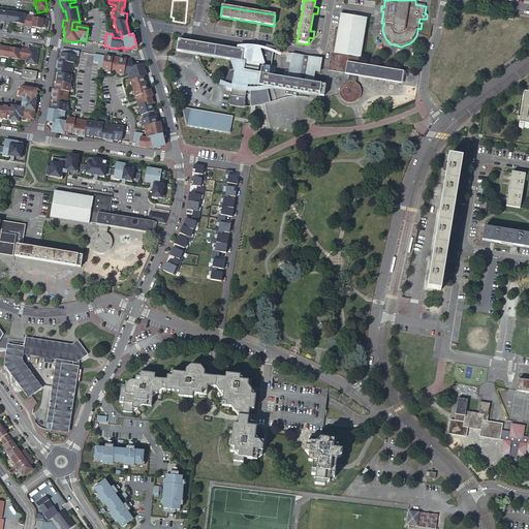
[(16,16),(1,12),(0,21),(0,24),(4,25),(4,24),(13,25),(16,16)]
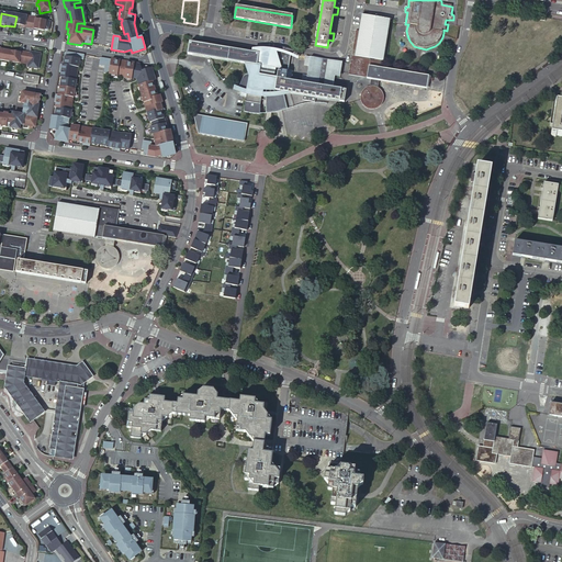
[(356,32),(351,56),(382,62),(383,62),(390,20),(362,15),(360,32),(356,32)]
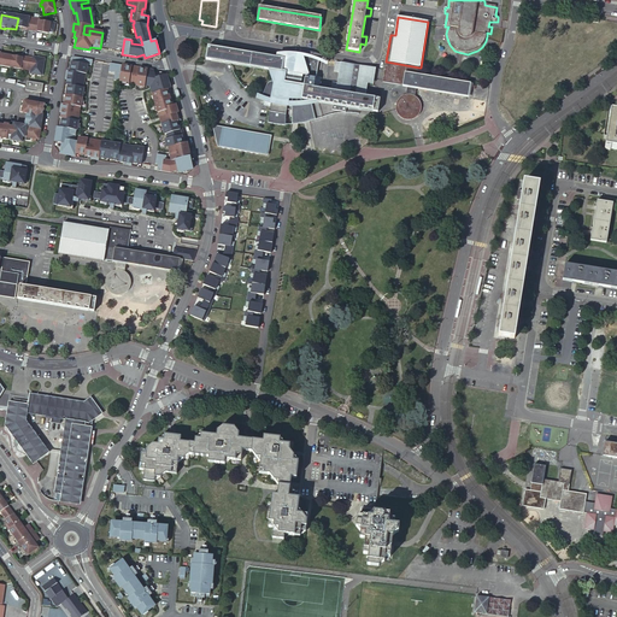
[(34,21),(18,18),(16,29),(27,31),(27,33),(31,34),(34,21)]
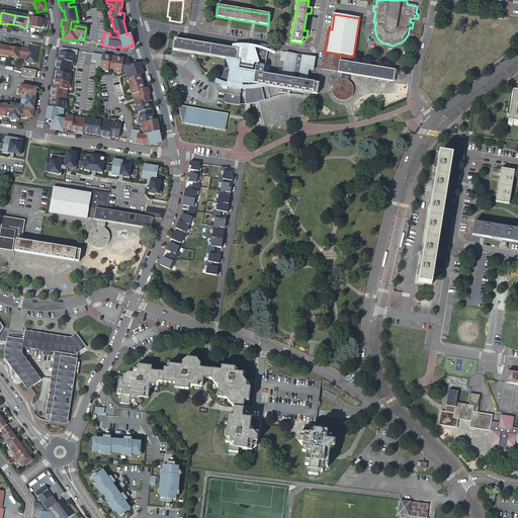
[(32,18),(28,17),(26,28),(40,30),(40,29),(45,29),(47,21),(32,19),(32,18)]
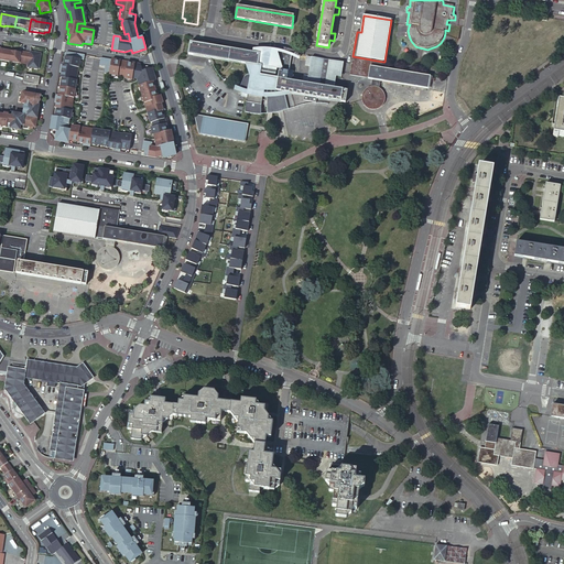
[(256,54),(191,43),(187,55),(245,65),(249,77),(247,77),(245,78),(245,79),(240,89),(248,93),(245,112),(260,116),(262,99),(275,99),(293,95),(304,97),(303,101),(316,104),(316,99),(328,101),(345,104),(347,91),(334,89),(336,77),(334,77),(334,72),(342,74),(344,63),(304,57),(303,66),(311,67),(308,77),(304,76),(303,84),(293,83),(294,72),(290,72),(293,55),(272,52),(272,53),(264,55),(263,51),(256,54)]
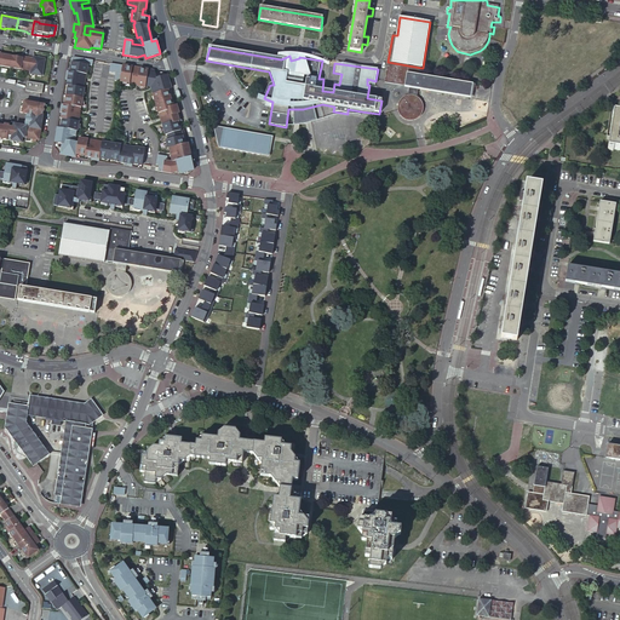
[(0,53),(0,52),(0,65),(10,68),(11,57),(0,55),(0,53)]
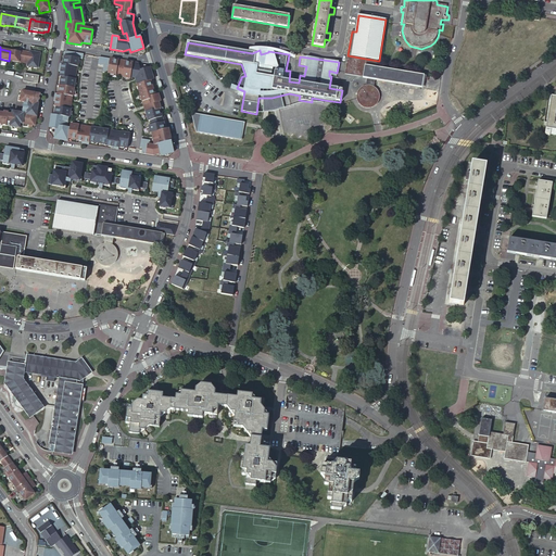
[(21,52),(10,51),(9,61),(23,63),(25,51),(21,51),(21,52)]
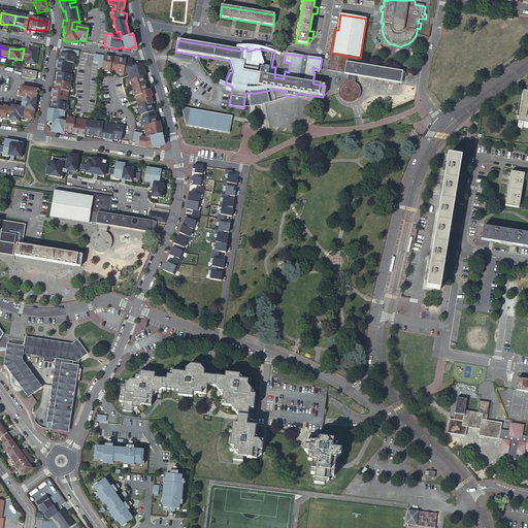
[(28,50),(24,48),(22,60),(26,61),(26,63),(36,64),(38,51),(28,48),(28,50)]
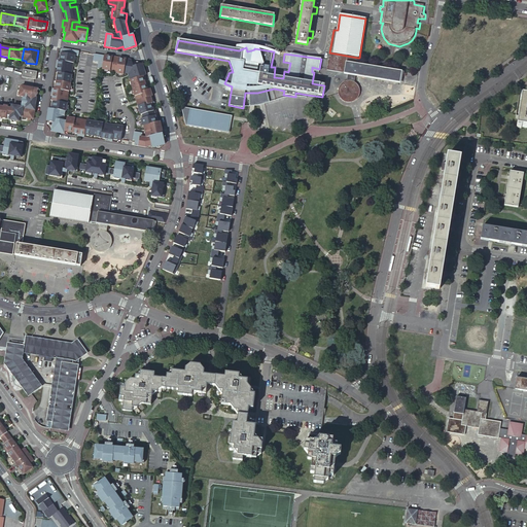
[(120,140),(123,127),(111,126),(110,132),(105,131),(106,125),(83,120),(82,128),(77,127),(78,119),(67,118),(66,120),(63,120),(56,119),(57,114),(64,115),(66,100),(60,99),(61,93),(67,95),(71,71),(64,70),(65,65),(72,66),(74,55),(78,56),(78,51),(62,48),(60,61),(57,61),(56,67),(57,68),(57,73),(58,73),(55,90),(51,89),(50,96),(53,96),(51,101),(53,101),(51,109),(48,108),(47,116),(50,116),(49,121),(53,123),(51,132),(59,133),(60,130),(64,131),(73,132),(73,133),(77,134),(77,136),(83,137),(84,134),(101,137),(101,138),(106,139),(105,140),(112,141),(112,138),(120,140)]
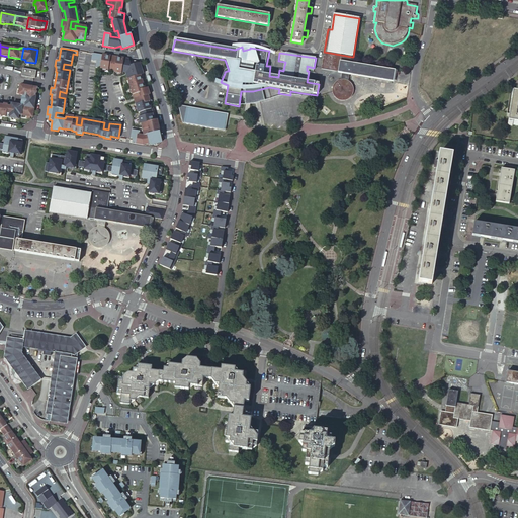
[(351,64),(352,57),(324,52),(321,70),(342,74),(341,81),(339,81),(337,83),(334,86),(334,88),(334,91),(334,93),(335,96),(337,98),(338,98),(339,99),(342,100),(344,100),(347,100),(348,98),(349,98),(352,96),(353,92),(353,91),(353,87),(351,83),(348,82),(349,75),(394,82),(396,71),(351,64)]
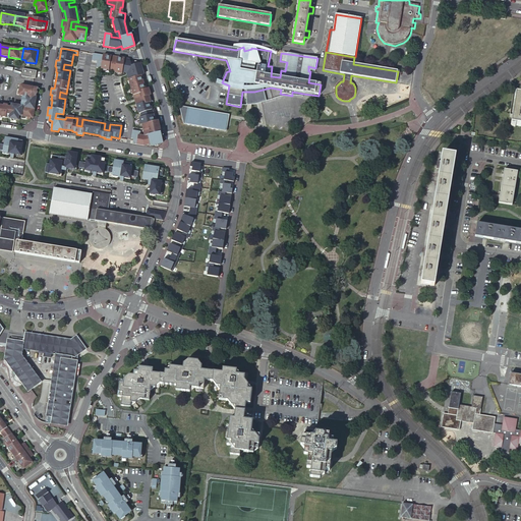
[(131,65),(129,59),(94,53),(93,60),(97,61),(96,67),(111,70),(113,63),(116,64),(115,71),(123,72),(126,71),(132,69),(131,65)]
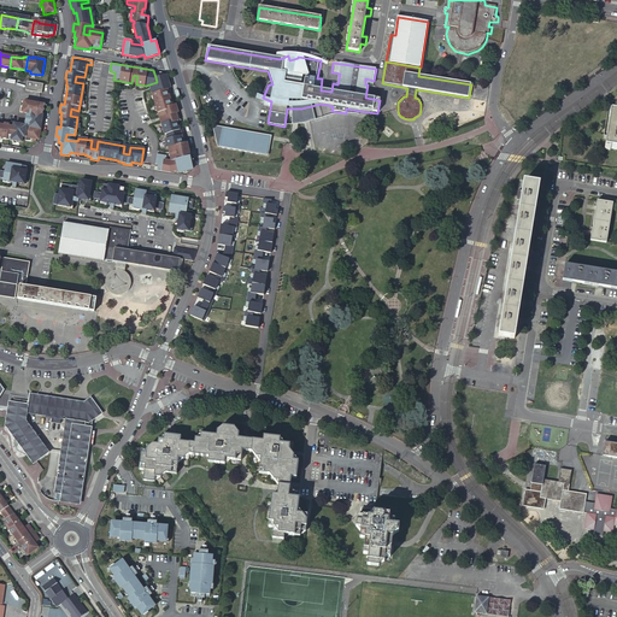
[(157,170),(169,172),(178,170),(178,174),(186,171),(184,168),(192,166),(191,157),(188,158),(187,152),(188,151),(187,144),(183,145),(180,130),(177,122),(181,121),(175,105),(171,105),(166,89),(168,88),(166,83),(169,83),(166,75),(156,77),(157,82),(159,87),(151,89),(159,117),(166,115),(168,118),(160,121),(164,134),(166,133),(168,139),(166,139),(171,160),(170,162),(165,160),(166,156),(157,154),(154,164),(157,164),(157,170)]
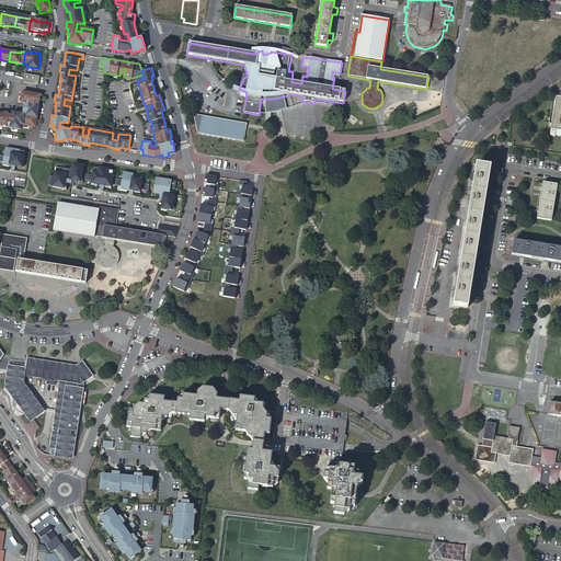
[(39,76),(24,73),(23,82),(38,84),(39,76)]
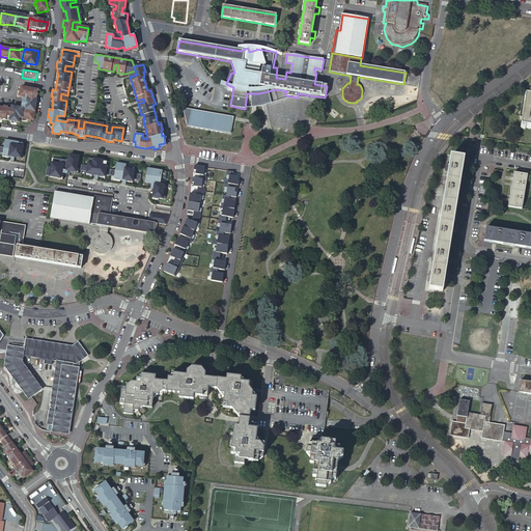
[(0,119),(19,122),(20,117),(28,118),(27,120),(31,121),(31,119),(33,119),(38,90),(21,87),(19,96),(27,98),(25,108),(12,106),(11,109),(8,108),(7,114),(2,114),(3,107),(0,106),(0,119)]
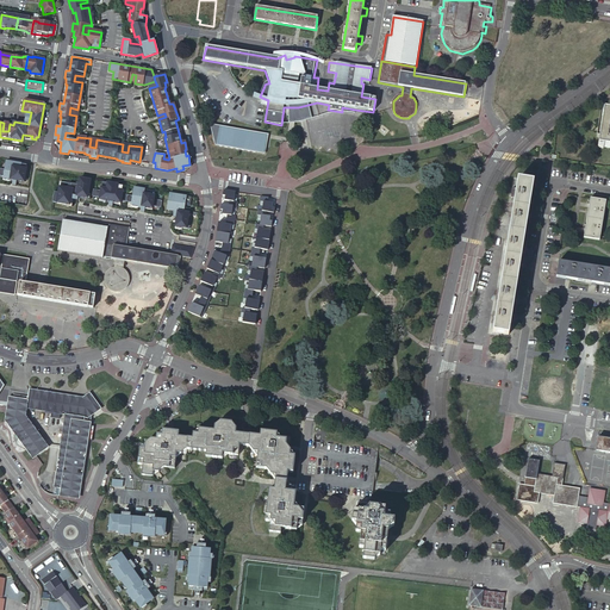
[(284,107),(281,125),(286,125),(302,123),(324,117),(337,114),(354,116),(355,110),(342,107),(342,112),(328,110),(329,105),(317,103),(298,107),(284,107)]
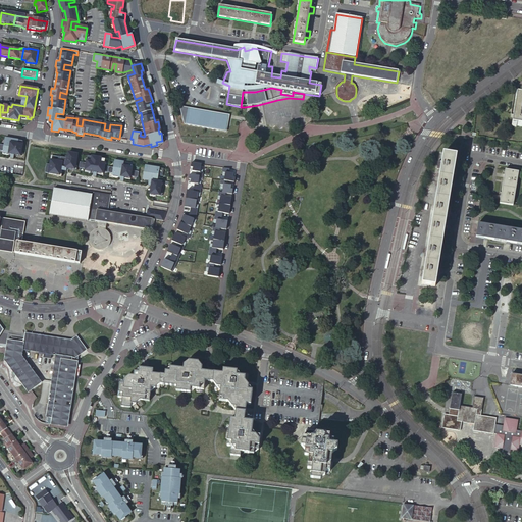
[(521,95),(518,95),(513,125),(521,126),(521,95)]
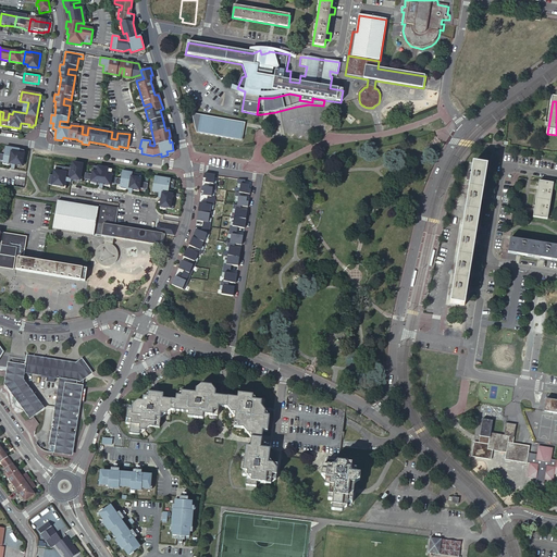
[(200,115),(197,133),(242,141),(245,123),(200,115)]
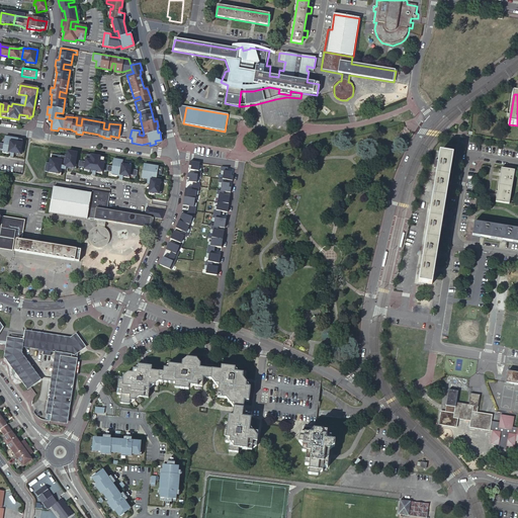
[(10,151),(21,153),(22,151),(22,147),(24,140),(6,137),(5,144),(0,143),(0,149),(4,150),(4,152),(9,153),(10,151)]
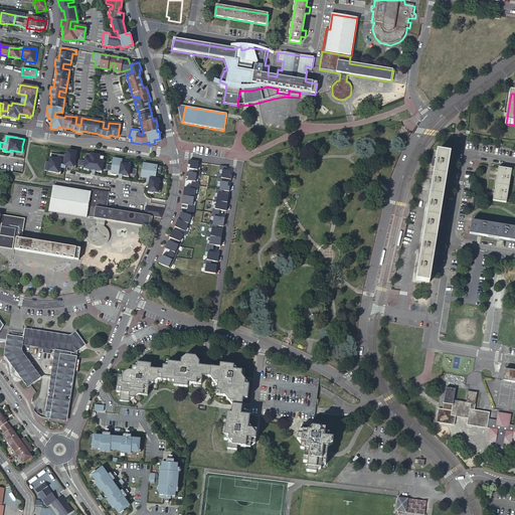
[(66,156),(52,154),(50,163),(46,162),(45,171),(59,173),(60,169),(65,169),(66,167),(74,168),(76,153),(67,151),(66,156)]
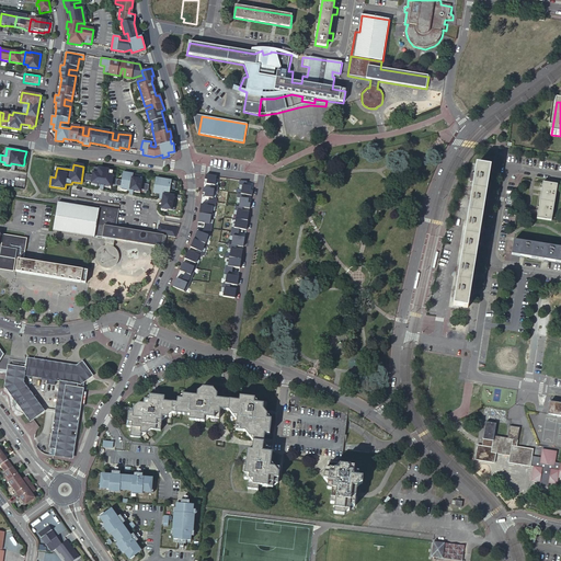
[(468,308),(491,167),(477,164),(453,305),(468,308)]
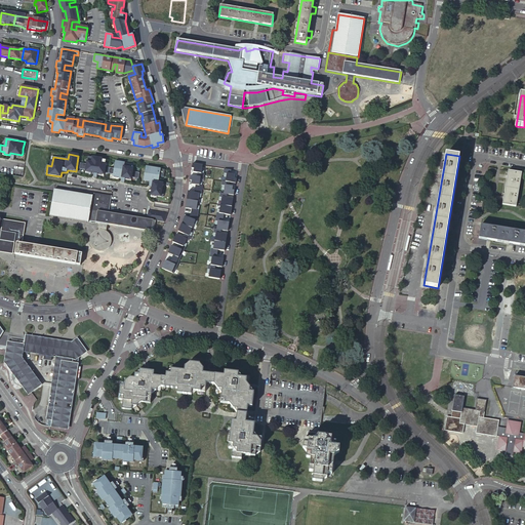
[(131,177),(138,178),(139,172),(132,171),(133,164),(116,162),(115,168),(106,167),(107,160),(88,157),(87,164),(81,163),(80,169),(86,170),(86,172),(94,174),(98,174),(104,175),(105,172),(114,174),(113,177),(122,178),(125,179),(131,179),(131,177)]
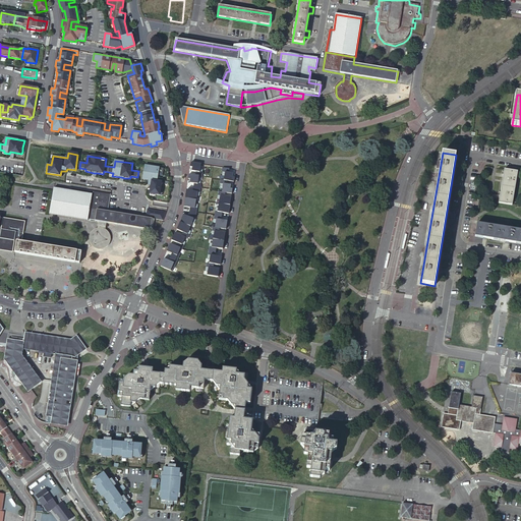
[(200,165),(190,164),(189,168),(192,168),(191,172),(195,173),(194,176),(198,177),(201,177),(203,174),(201,173),(201,170),(199,169),(200,165)]
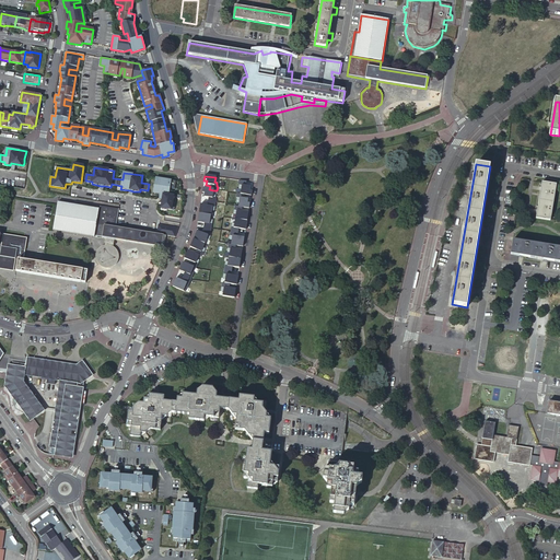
[(162,200),(161,208),(166,209),(166,208),(174,209),(176,196),(168,195),(170,187),(174,188),(175,181),(156,177),(153,194),(160,195),(163,195),(162,200)]
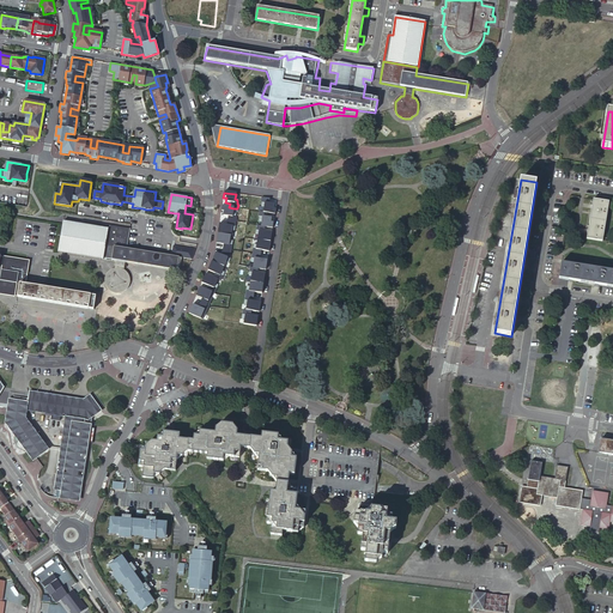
[(261,207),(263,207),(262,213),(267,213),(274,214),(275,210),(272,208),(273,205),(268,204),(268,199),(261,198),(260,202),(261,204),(261,207)]
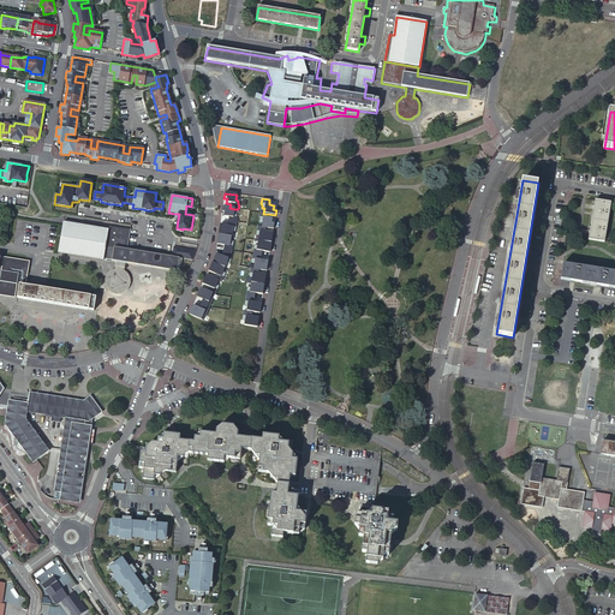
[(608,201),(592,198),(585,238),(602,242),(608,201)]
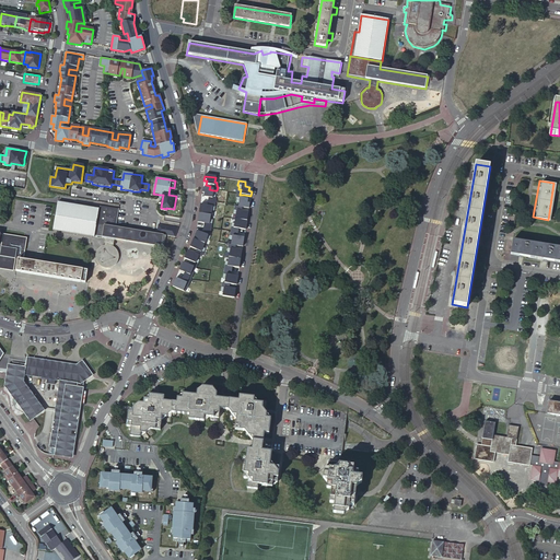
[(209,189),(202,188),(202,194),(205,194),(203,198),(208,198),(208,202),(214,203),(216,199),(214,199),(214,195),(212,195),(213,190),(209,189)]
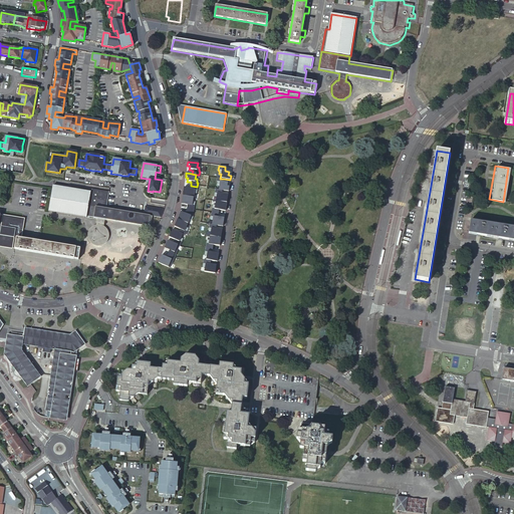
[(217,186),(219,186),(218,190),(222,191),(228,192),(229,187),(227,187),(227,183),(223,183),(224,179),(220,179),(217,178),(217,182),(218,182),(217,186)]
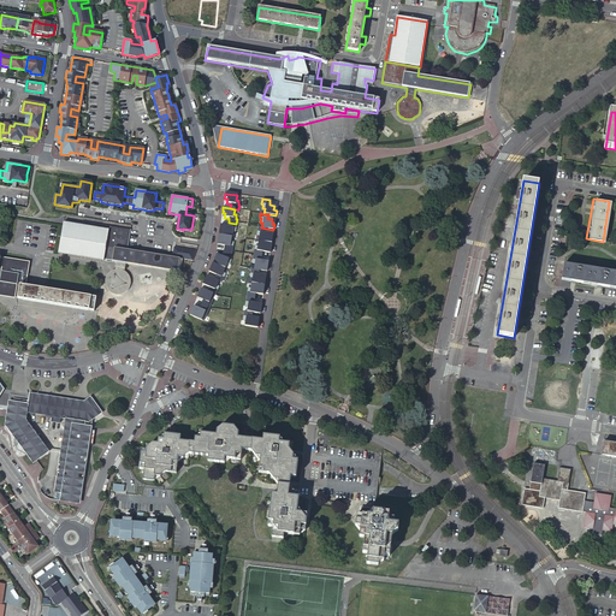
[(130,230),(82,221),(82,225),(64,221),(59,253),(104,260),(117,262),(116,271),(112,272),(110,273),(107,276),(106,280),(106,283),(106,284),(107,288),(108,289),(108,290),(110,291),(111,292),(113,294),(116,294),(118,294),(120,294),(123,292),(125,291),(128,289),(129,286),(129,284),(129,280),(129,279),(128,276),(125,273),(124,272),(125,264),(177,272),(179,259),(172,258),(128,250),(130,230)]
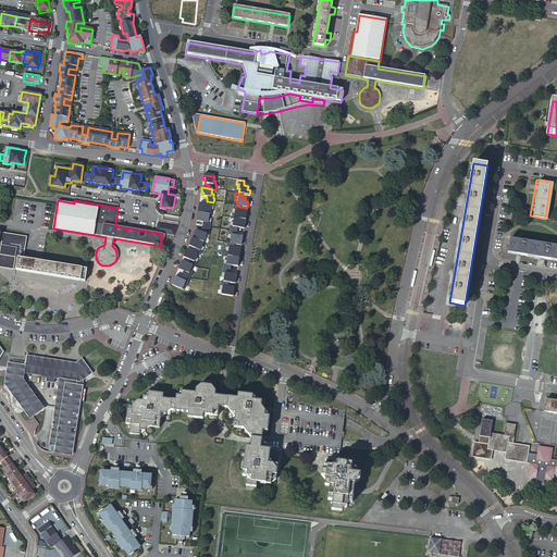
[(213,202),(207,201),(206,205),(199,203),(198,212),(209,214),(210,210),(212,210),(213,202)]
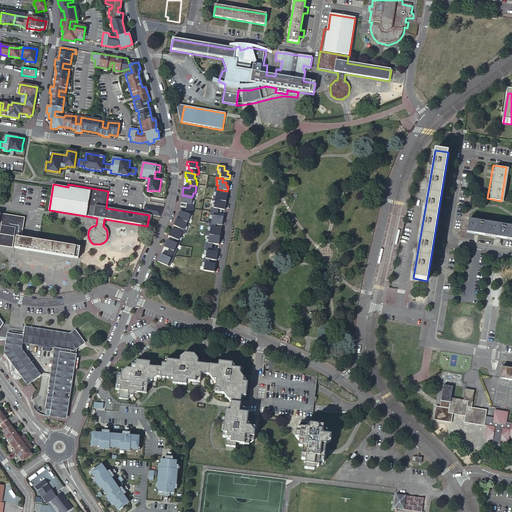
[(217,189),(214,188),(213,196),(215,196),(214,201),(225,202),(226,194),(220,193),(221,190),(217,189)]
